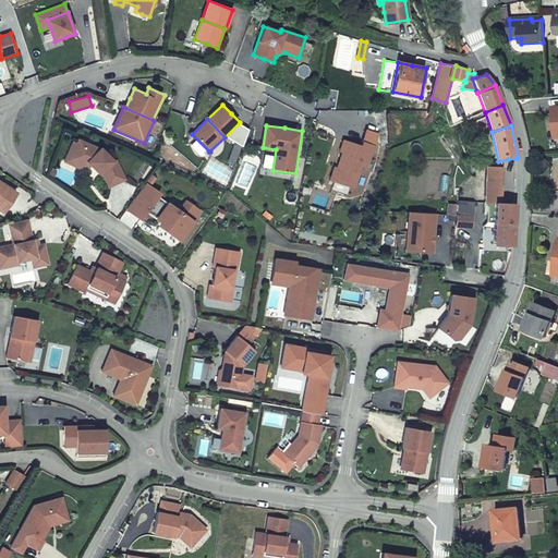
[(363,141),(376,145),(380,134),(366,129),(363,141)]
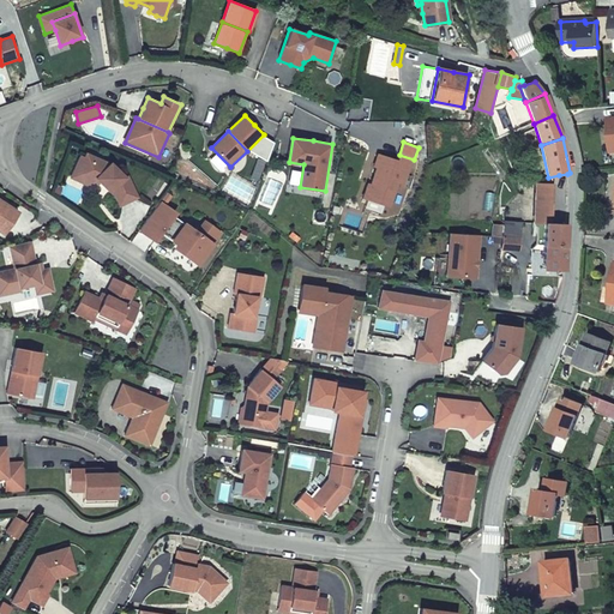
[(95,179),(112,162),(86,151),(85,157),(80,155),(70,178),(88,186),(95,179)]
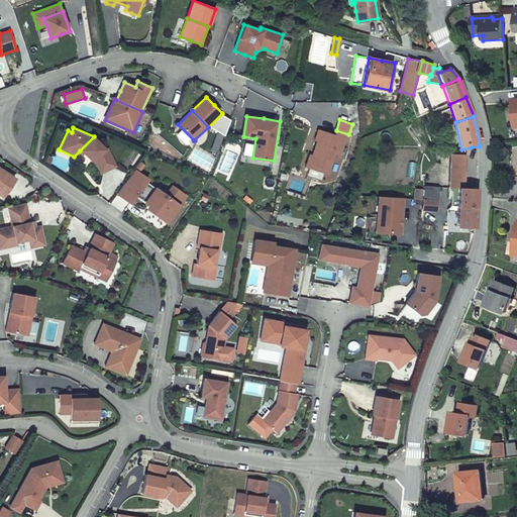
[(310,156),(306,168),(329,176),(335,158),(340,160),(348,134),(336,130),(334,135),(319,129),(315,140),(317,141),(315,148),(312,156),(310,156)]
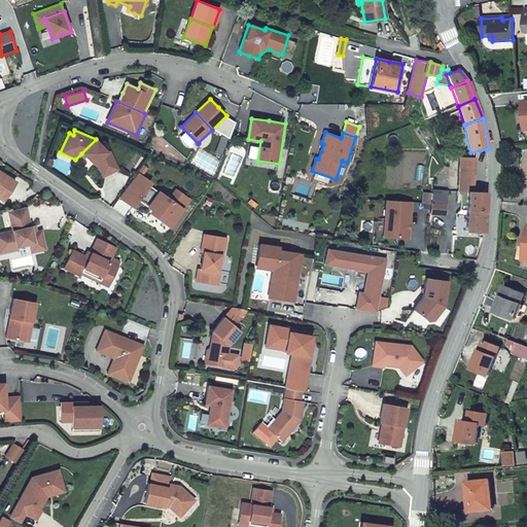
[(110,151),(96,139),(81,153),(90,161),(96,167),(110,151)]
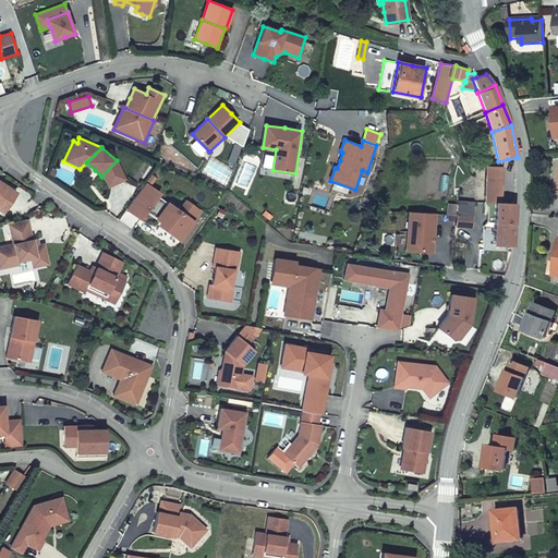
[(126,180),(117,160),(101,177),(109,187),(126,180)]
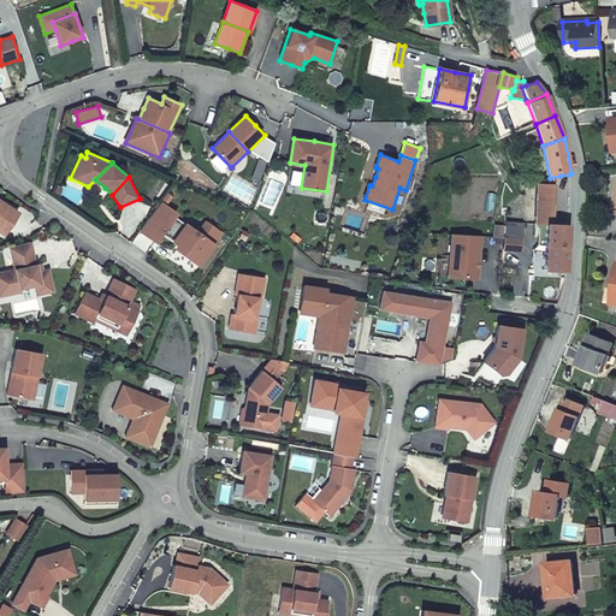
[(538,183),(537,223),(545,223),(555,224),(556,184),(538,183)]
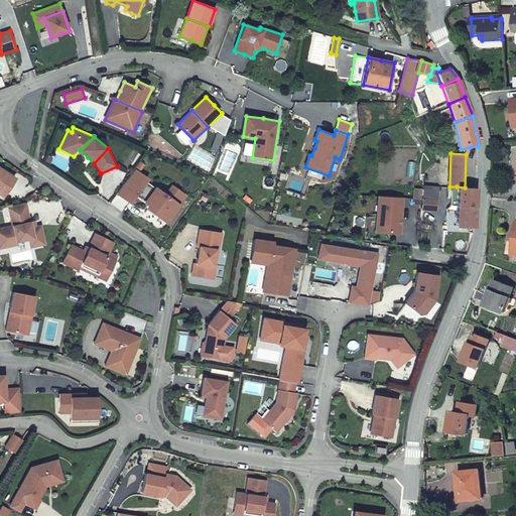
[(0,195),(4,198),(17,178),(6,171),(0,166),(0,195)]
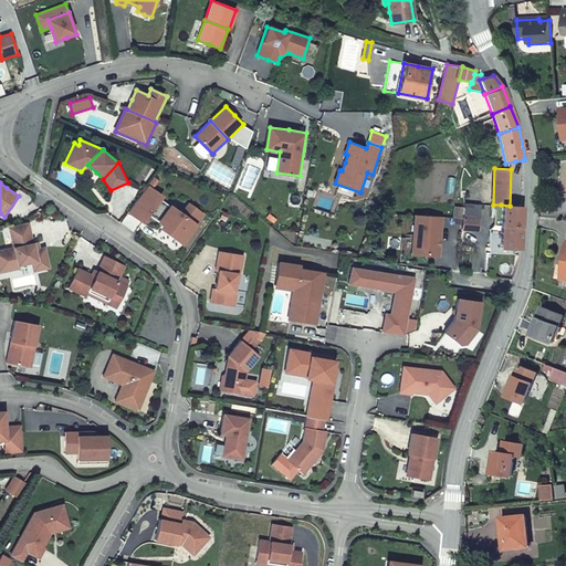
[(149,216),(161,200),(165,196),(148,185),(128,212),(143,222),(144,224),(149,216)]
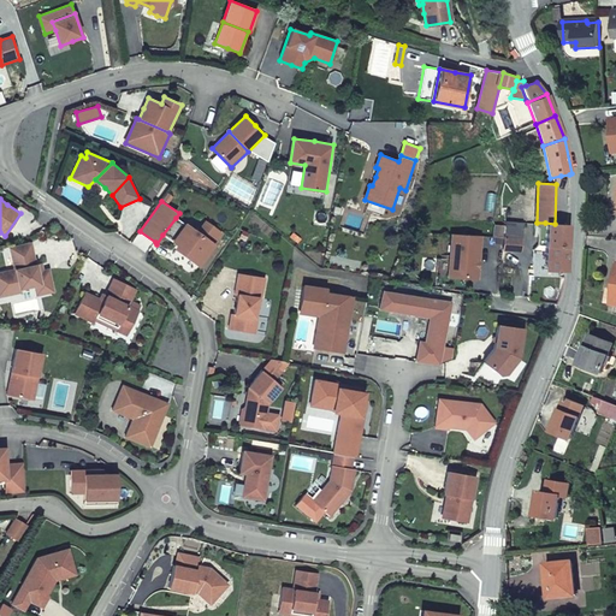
[(163,235),(172,242),(185,224),(176,218),(163,235)]
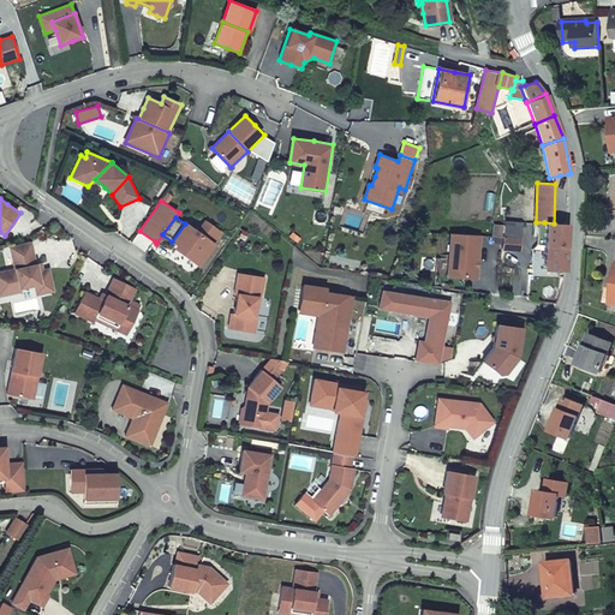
[(206,219),(198,230),(218,244),(225,233),(206,219)]
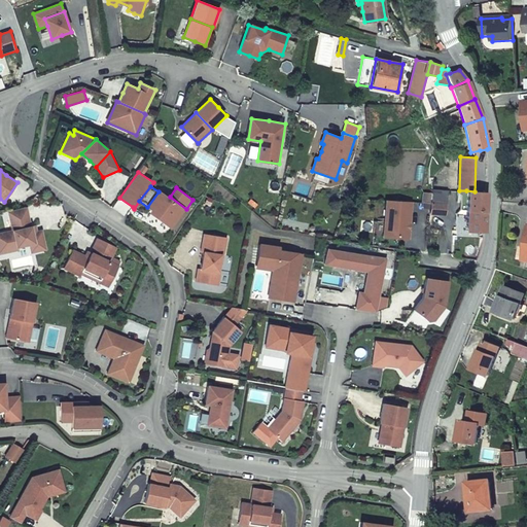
[(159,191),(147,207),(151,210),(149,212),(160,219),(172,229),(186,209),(170,197),(160,189),(159,191)]
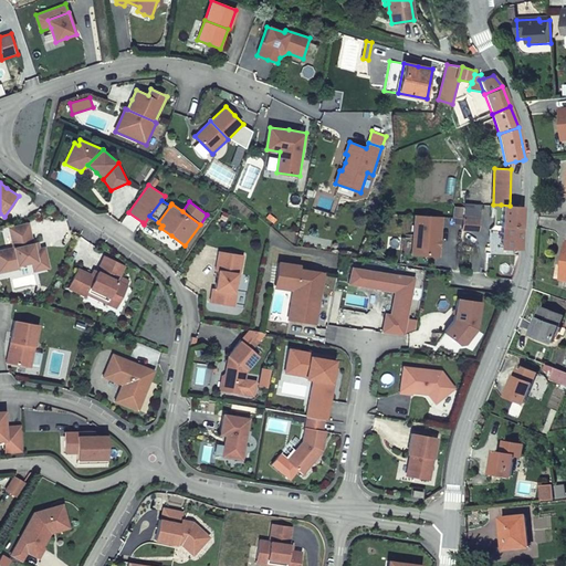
[(463,218),(480,219),(481,203),(463,203),(463,208),(463,218)]
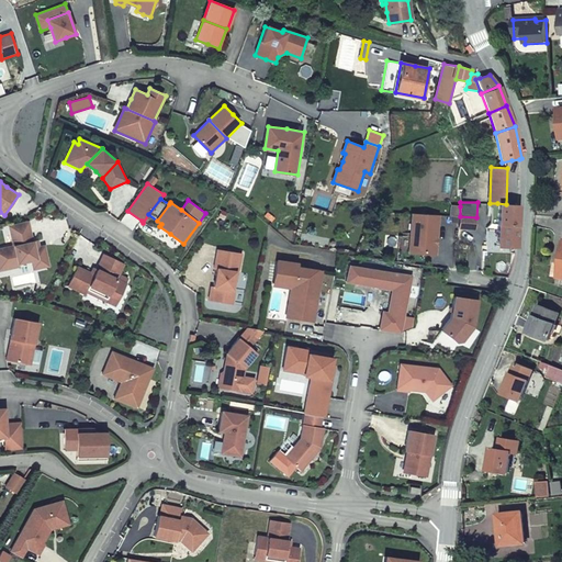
[(519,204),(506,204),(497,203),(497,224),(518,224),(519,204)]
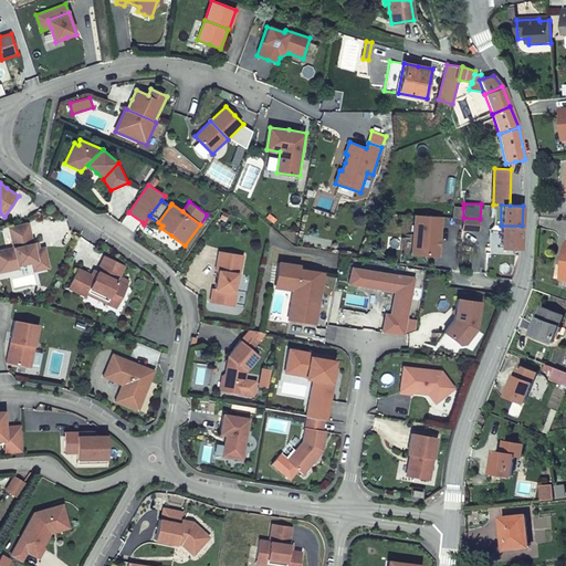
[(454,207),(454,218),(463,218),(463,208),(454,207)]
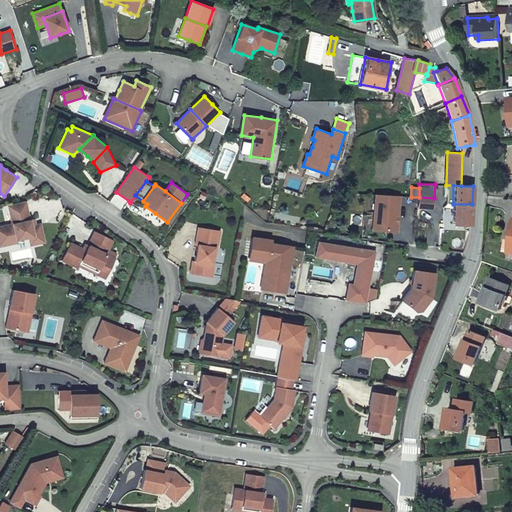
[(399,232),(401,196),(375,195),(374,216),(373,231),(399,232)]
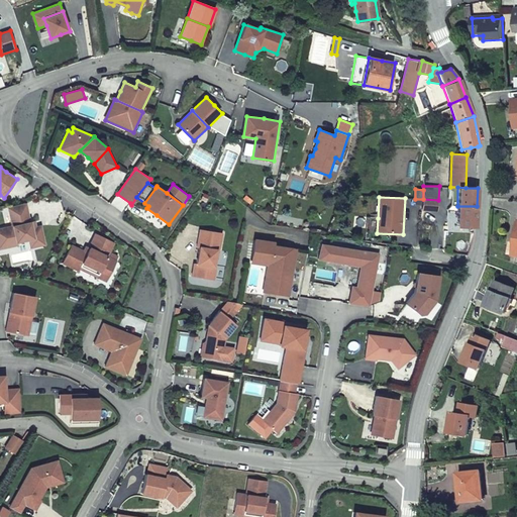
[(422,205),(422,210),(438,211),(438,200),(423,199),(422,205)]
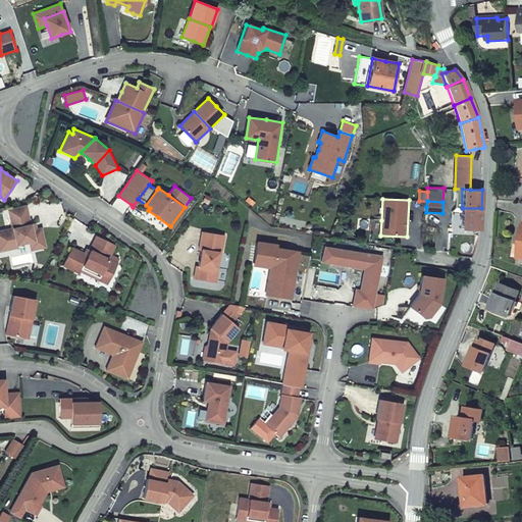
[(29,216),(27,206),(8,209),(12,227),(0,229),(0,252),(19,249),(18,247),(29,245),(31,252),(47,249),(44,230),(34,232),(33,224),(31,224),(29,216)]
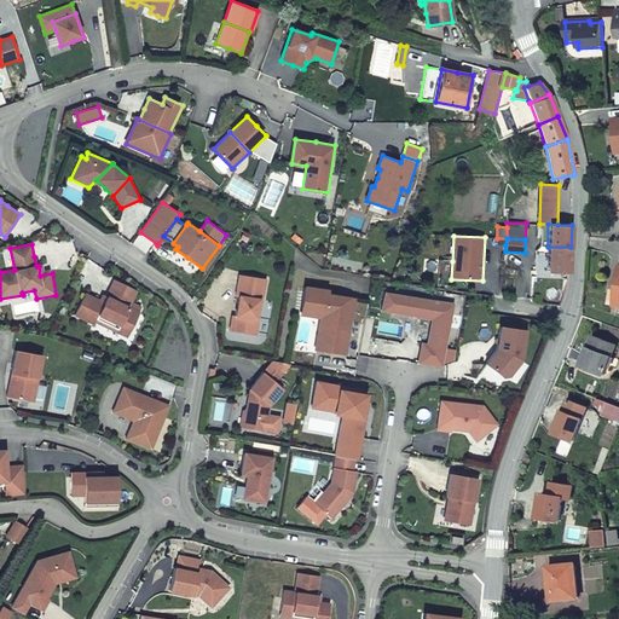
[(570,272),(571,247),(548,247),(547,271),(557,271),(570,272)]
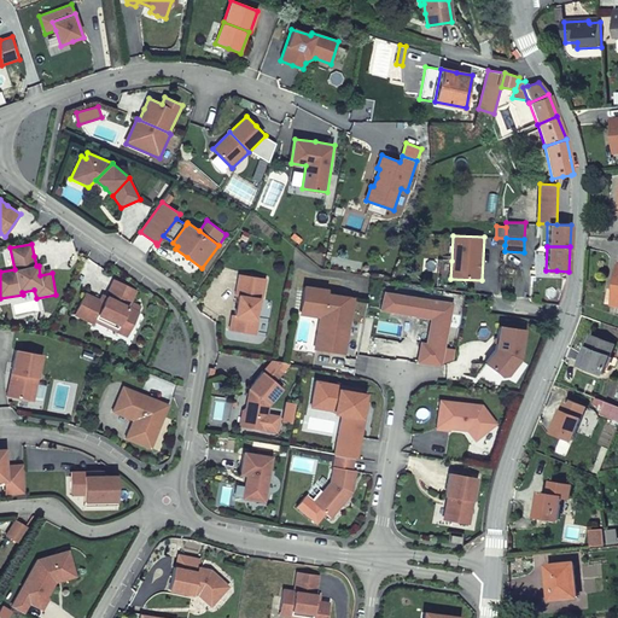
[(437,278),(450,279),(452,261),(438,260),(437,278)]
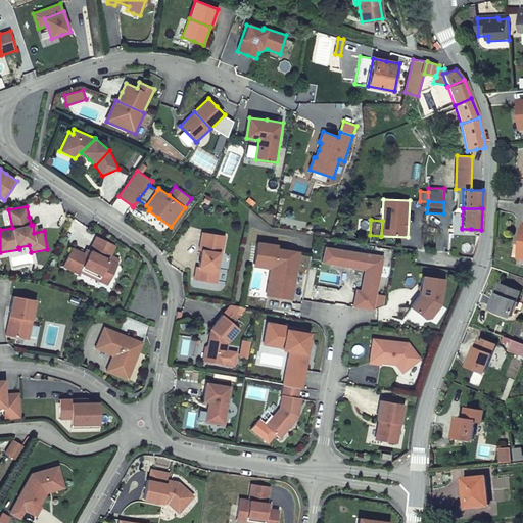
[(196,266),(194,280),(219,284),(221,271),(219,271),(222,251),(223,251),(226,236),(202,232),(199,250),(201,250),(199,259),(198,267),(196,266)]
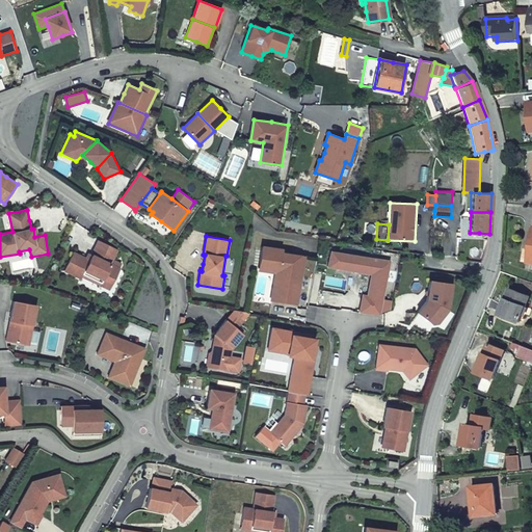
[(91,255),(112,264),(118,250),(98,241),(91,255)]
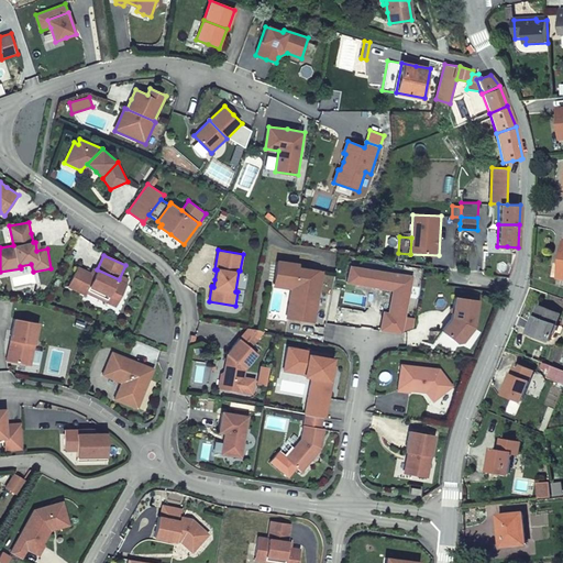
[(274,286),(291,289),(287,319),(301,321),(316,323),(323,271),(299,267),(300,263),(277,260),(274,286)]
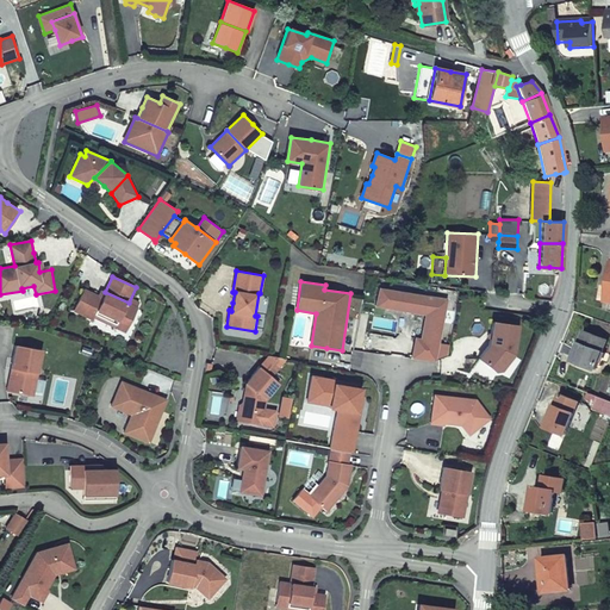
[(414,348),(412,359),(437,361),(441,342),(448,298),(379,287),(377,306),(427,315),(422,340),(416,338),(414,348)]
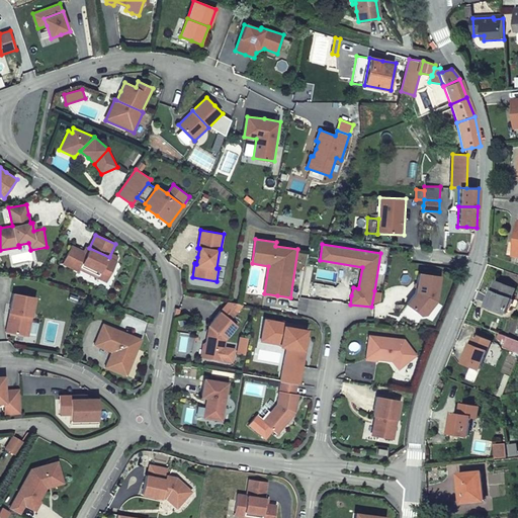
[(78,248),(72,245),(63,264),(78,271),(87,252),(78,248)]
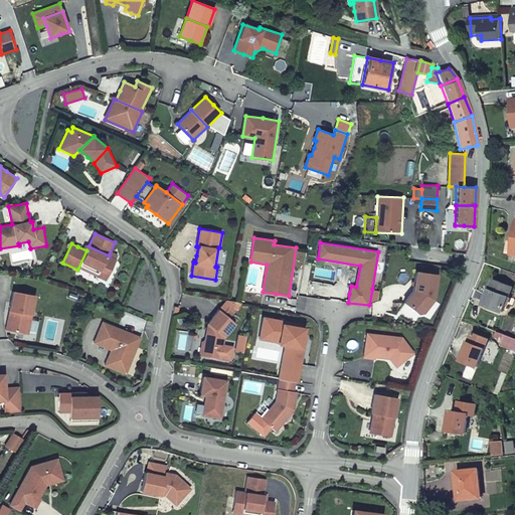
[(109,255),(89,246),(87,250),(77,270),(98,279),(108,258),(109,255)]
